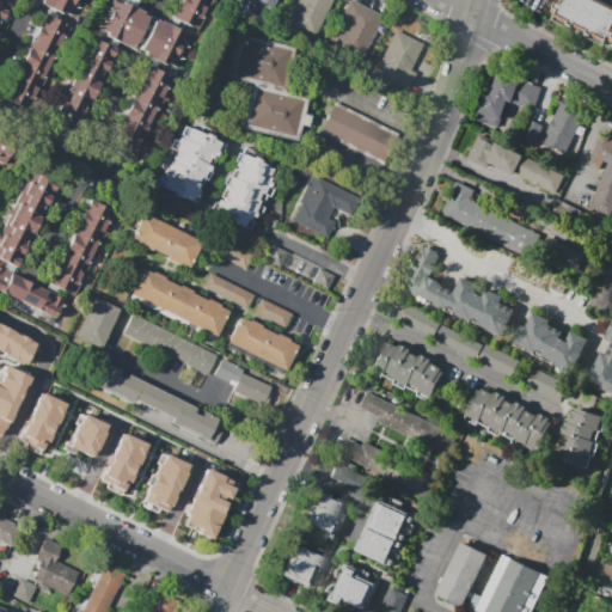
[(78,0),(72,14),(63,11),(62,14),(54,11),(50,17),(71,26),(34,102),(30,99),(24,110),(10,103),(18,85),(11,83),(24,55),(25,56),(29,49),(28,49),(44,14),(48,7),(40,4),(41,0),(12,0),(10,6),(8,6),(5,12),(6,13),(2,20),(0,25),(0,0),(78,0)]
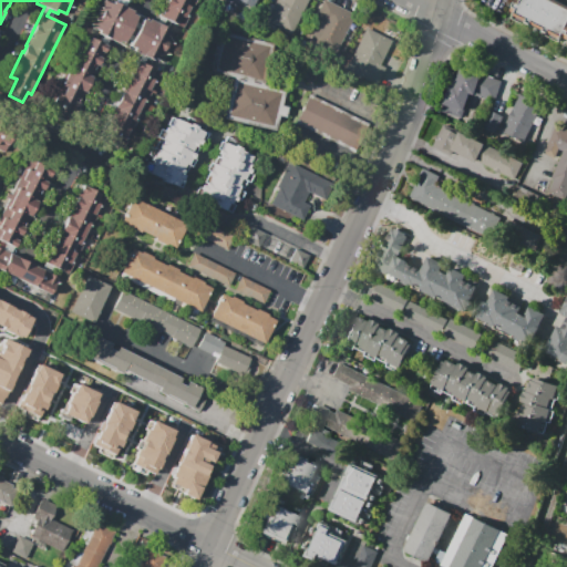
[(52,115),(57,107),(51,105),(52,103),(50,102),(63,75),(65,76),(72,63),(73,63),(81,49),(79,48),(83,41),(86,43),(90,38),(94,40),(99,31),(90,27),(103,0),(111,4),(112,0),(130,0),(130,1),(127,0),(124,0),(122,6),(132,11),(131,13),(137,17),(134,21),(138,23),(141,19),(147,22),(148,19),(156,23),(160,17),(158,16),(164,4),(162,3),(163,0),(202,0),(199,6),(194,3),(192,8),(191,7),(185,18),(187,18),(183,28),(164,19),(161,26),(168,29),(167,31),(174,34),(162,61),(153,57),(151,60),(145,58),(142,63),(161,72),(127,142),(123,140),(119,150),(104,143),(112,126),(105,124),(117,99),(119,100),(122,93),(121,93),(136,61),(140,54),(132,51),(133,48),(129,45),(131,40),(126,39),(124,43),(119,40),(117,43),(106,38),(103,44),(107,45),(104,53),(103,53),(101,59),(101,60),(98,66),(84,94),(83,94),(79,104),(80,104),(71,123),(52,115)]
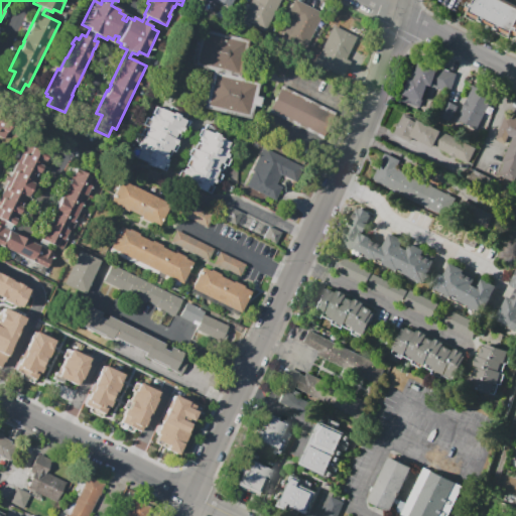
[(231,0),(226,11),(204,0),(231,0)]
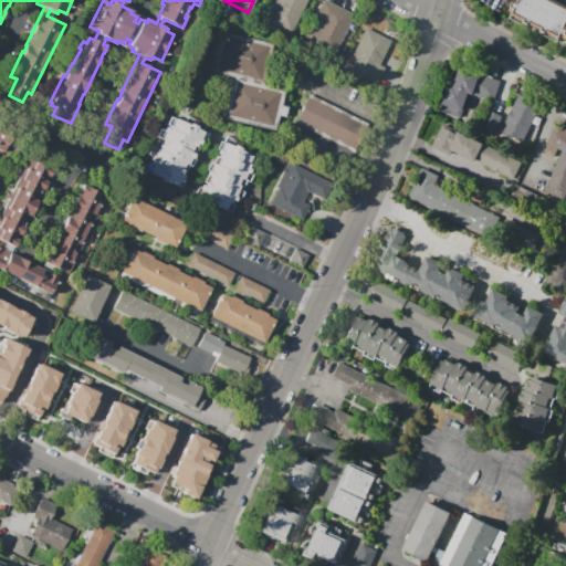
[(306,0),(290,35),(264,22),(265,20),(260,18),(266,2),(273,6),(274,0),(306,0)]
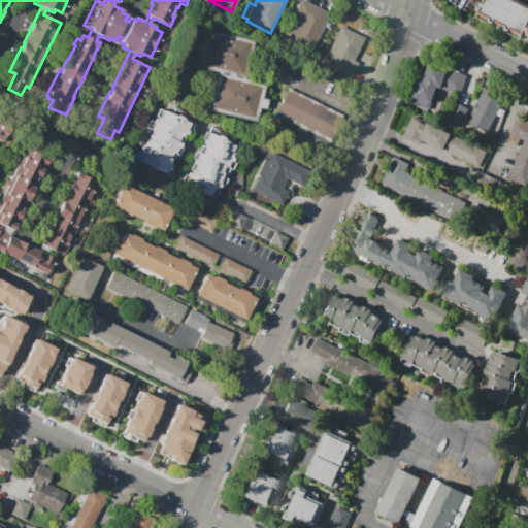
[(310,52),(287,40),(297,18),(293,15),(300,0),(303,0),(330,13),(310,52)]
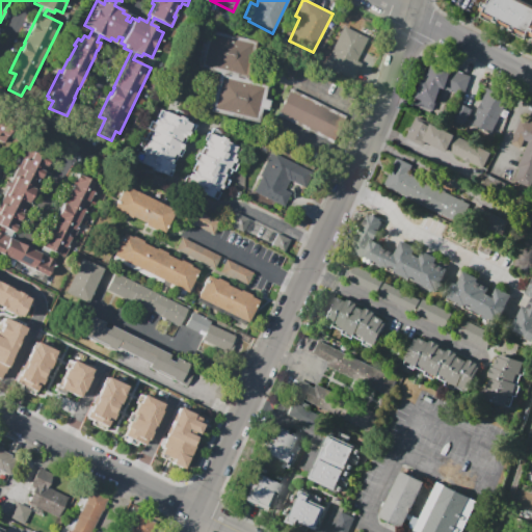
[(522,0),(531,4),(531,44),(531,42),(531,36),(527,34),(524,40),(511,33),(512,31),(509,29),(508,32),(496,26),(497,23),(494,22),(493,24),(480,18),(482,12),(478,10),(483,0),(522,0)]
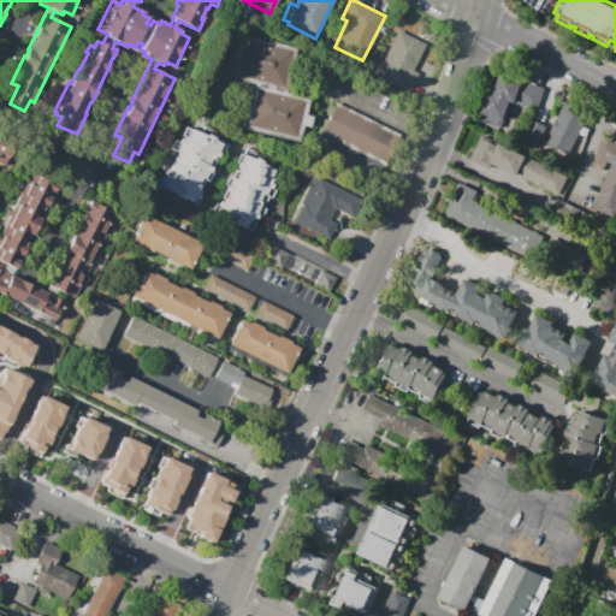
[(398,30),(425,45),(412,71),(418,73),(408,93),(385,82),(381,80),(380,77),(379,73),(379,70),(398,30)]
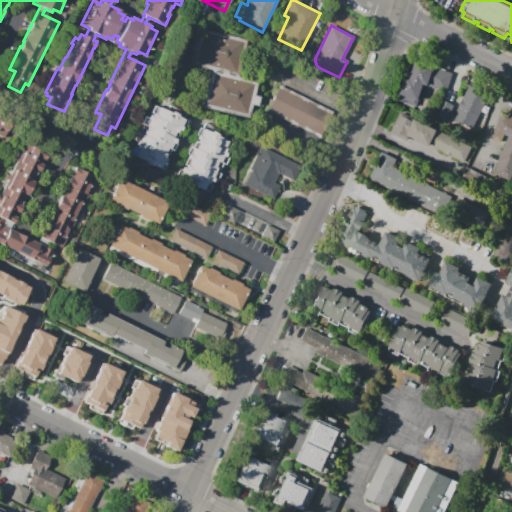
[(199,28),(245,40),(236,76),(256,81),(253,95),(258,96),(255,107),(250,106),(247,119),(201,107),(204,94),(201,93),(203,83),(206,84),(210,70),(190,65),(193,51),(190,50),(192,41),(196,42),(199,28)]
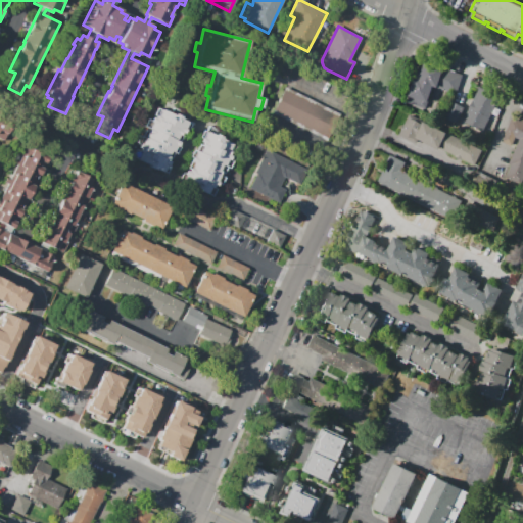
[(426,108),(407,102),(409,97),(409,96),(415,77),(417,78),(420,69),(422,70),(425,61),(444,67),(444,68),(463,75),(456,94),(433,86),(426,108)]
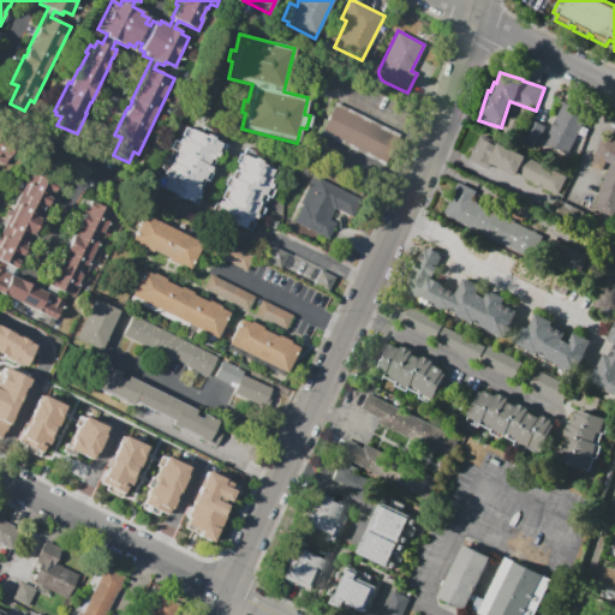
[(320,132),(335,102),(399,135),(390,153),(383,150),(377,162),(320,132)]
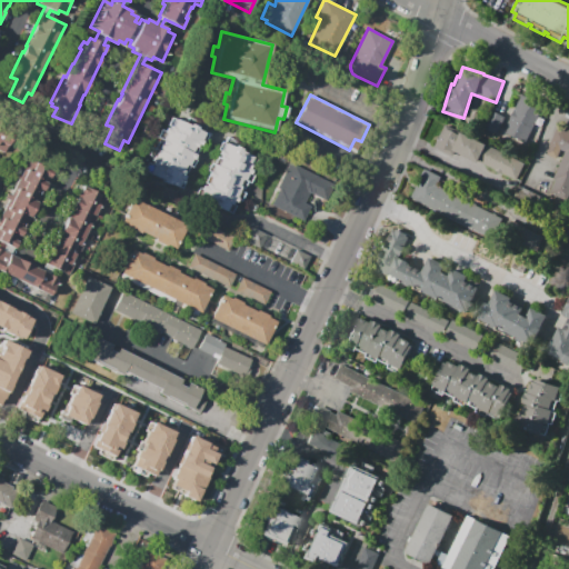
[(526,142),(503,132),(522,95),(543,105),(539,116),(545,119),(541,127),(535,123),(526,142)]
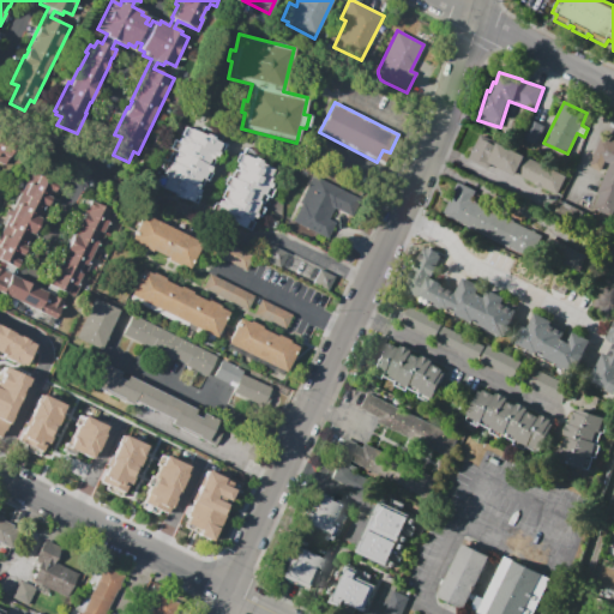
[(155,184),(158,176),(162,179),(164,174),(162,173),(163,170),(158,168),(163,158),(167,160),(170,152),(174,155),(175,152),(168,149),(173,139),(178,142),(185,126),(200,134),(204,127),(228,139),(221,154),(217,152),(208,172),(210,173),(206,180),(204,179),(199,187),(198,186),(197,188),(199,190),(197,194),(198,196),(194,204),(182,198),(181,199),(173,194),(174,193),(155,184)]
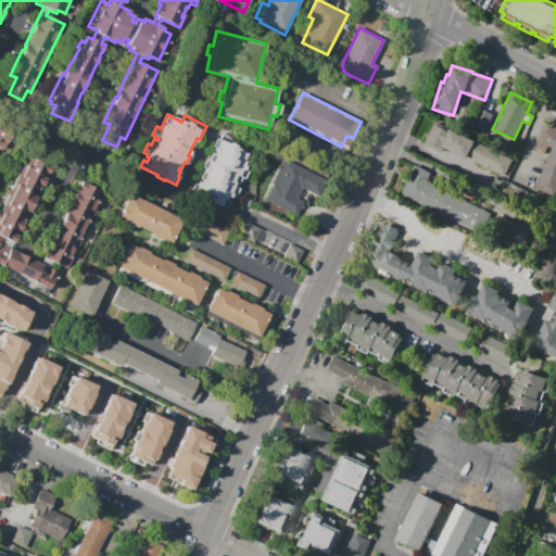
[(434,121),(513,160),(505,176),(491,169),(491,171),(483,167),(484,166),(468,158),(467,160),(444,149),(442,153),(425,144),(427,138),(426,138),(434,121)]
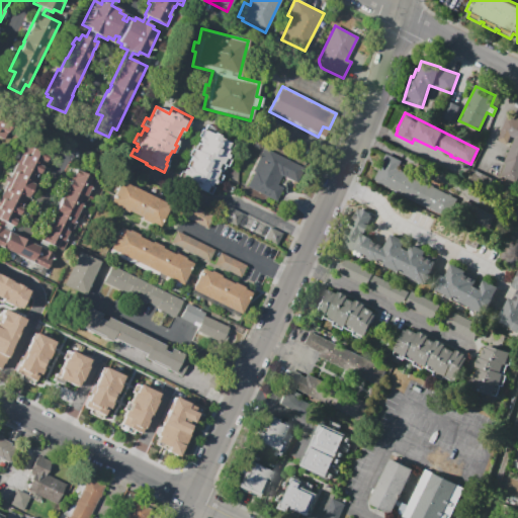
[(501,176),(506,164),(504,163),(515,138),(511,136),(507,145),(497,141),(508,113),(517,117),(517,180),(517,183),(501,176)]
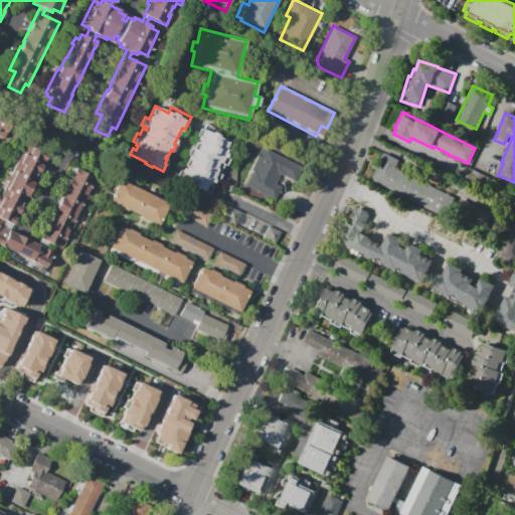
[(0,138),(0,120),(11,126),(4,140),(0,138)]
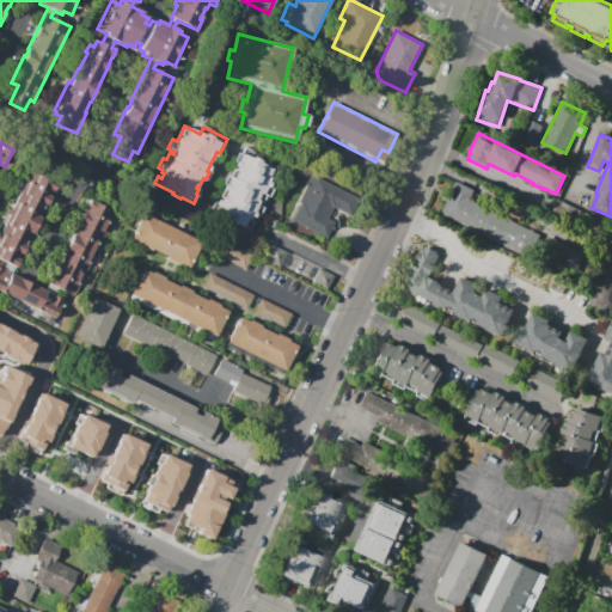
[(249,231),(208,209),(213,202),(215,203),(218,200),(220,201),(221,199),(219,197),(225,185),(221,184),(226,176),(228,177),(233,169),(234,170),(236,169),(233,167),(236,163),(232,161),(237,153),(240,154),(240,152),(243,153),(246,147),(264,157),(262,161),(277,169),(268,187),(273,188),(268,197),(265,196),(262,203),(259,203),(257,202),(257,204),(263,208),(258,216),(255,215),(254,218),(250,216),(249,219),(254,221),(249,231)]
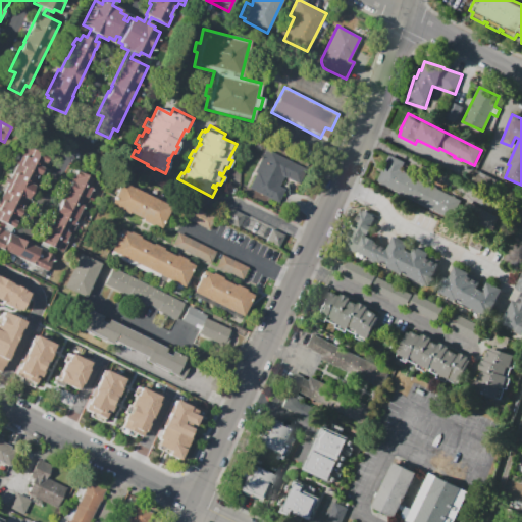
[(0,248),(0,217),(2,213),(0,212),(0,206),(3,200),(0,199),(8,184),(5,181),(9,173),(12,174),(17,164),(14,162),(16,158),(19,159),(25,146),(48,156),(28,199),(25,198),(20,209),(22,209),(18,217),(17,216),(15,220),(17,221),(13,228),(12,227),(9,233),(39,248),(41,243),(40,243),(54,212),(52,212),(59,198),(61,199),(66,189),(64,188),(67,180),(69,180),(74,170),(98,181),(80,219),(77,218),(73,226),(74,227),(63,252),(49,246),(46,252),(54,255),(47,271),(0,248)]
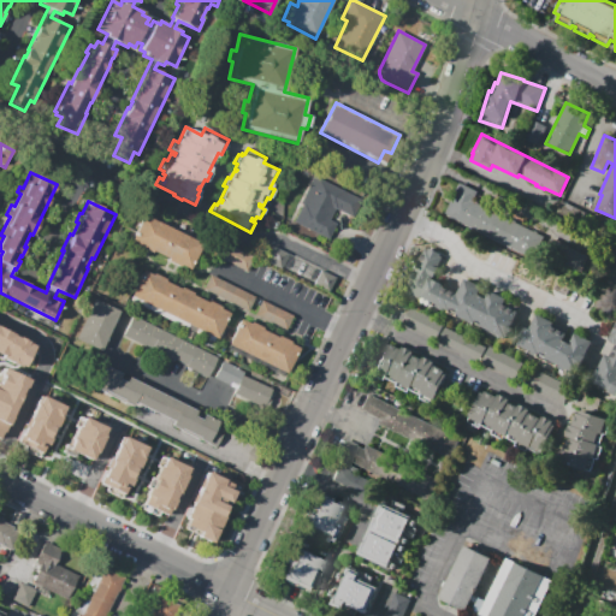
[(292,221),(302,205),(300,203),(314,176),(359,199),(349,217),(335,209),(330,218),(336,221),(327,240),(292,221)]
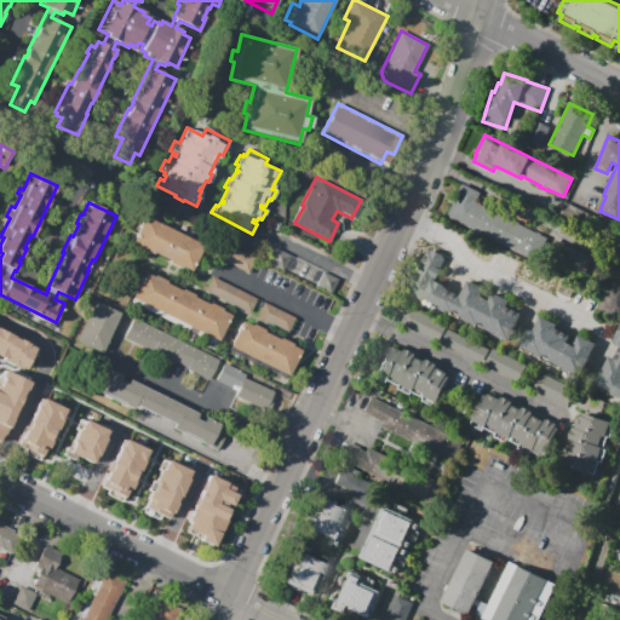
[(530,258),(447,216),(458,195),(457,195),(463,183),(481,193),(476,201),(482,204),(481,205),(514,222),(515,220),(541,235),(543,239),(543,242),(541,247),(539,252),(534,256),(530,258)]
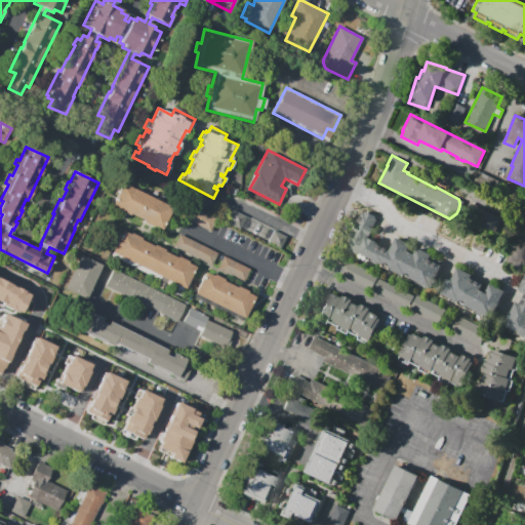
[(122,212),(110,206),(123,180),(135,187),(122,212)]
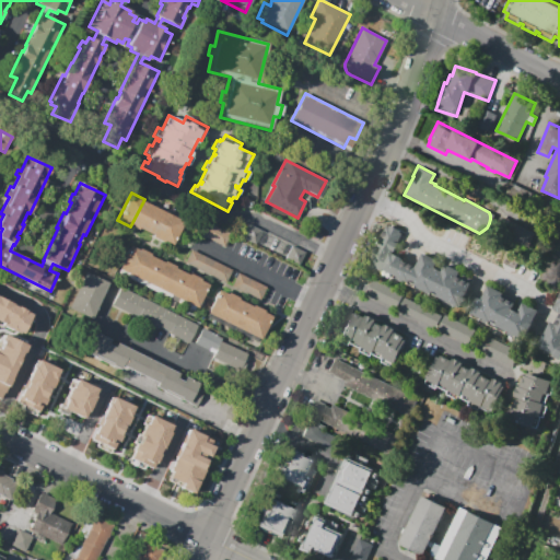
[(144,199),(158,206),(144,231),(139,228),(138,230),(130,226),(144,199)]
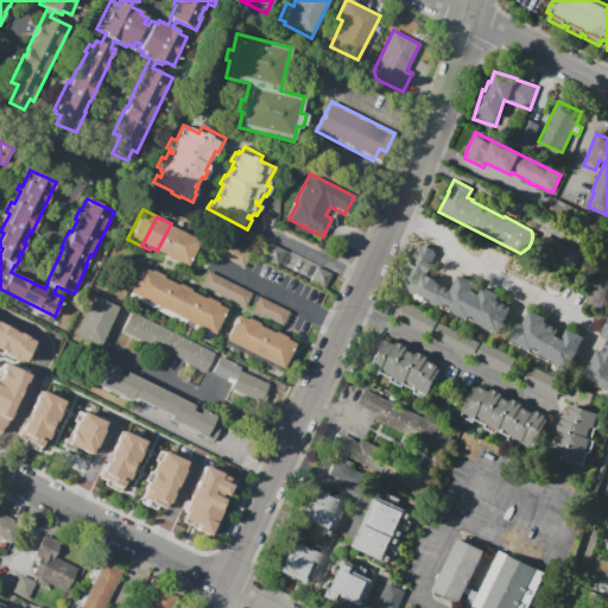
[(171,260),(164,257),(165,255),(157,251),(171,223),(185,232),(171,260)]
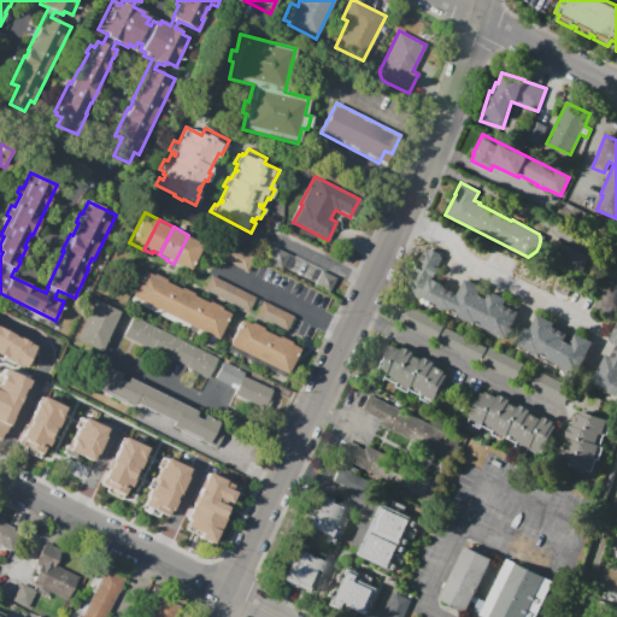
[(188,235),(203,242),(188,270),(176,263),(175,265),(174,264),(188,235)]
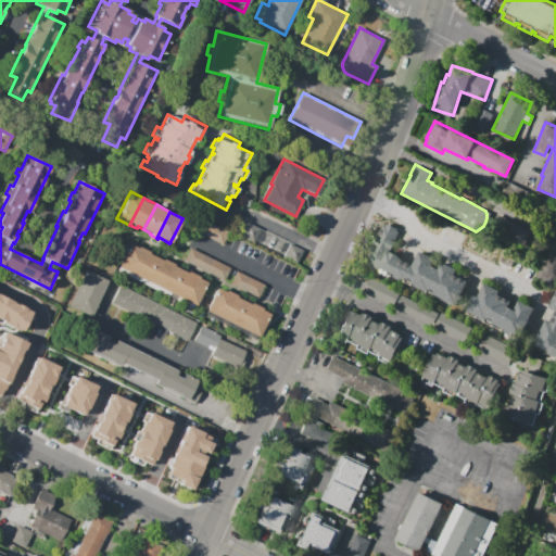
[(530,231),(498,214),(490,229),(521,248),(530,231)]
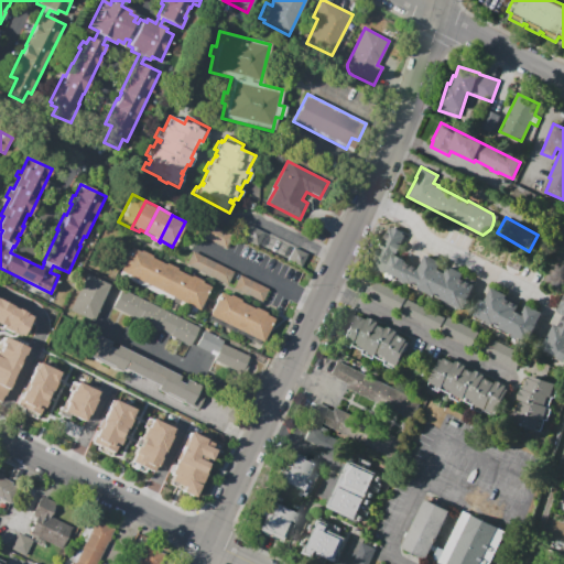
[(226,249),(198,235),(205,221),(232,236),(226,249)]
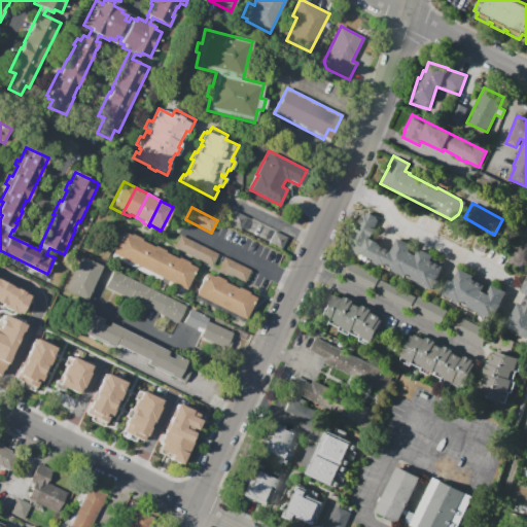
[(240,231),(225,222),(227,218),(229,219),(233,211),(246,217),(240,231)]
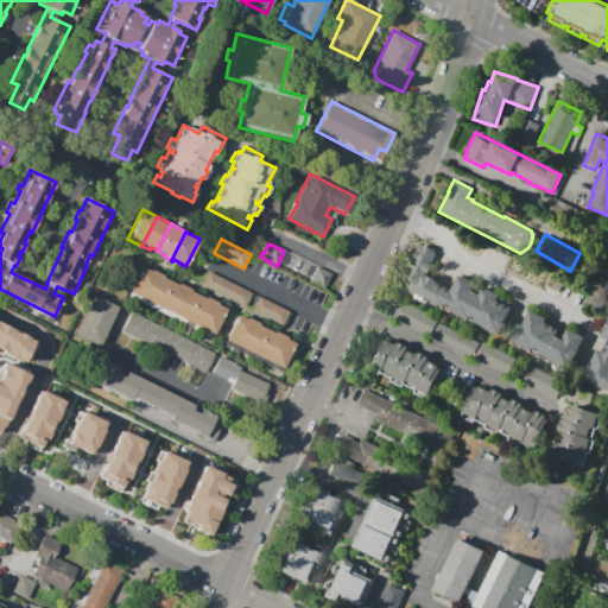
[(415,295),(400,287),(404,278),(403,277),(407,267),(409,268),(411,264),(411,263),(417,251),(420,244),(437,251),(431,263),(432,264),(428,274),(425,273),(415,295)]
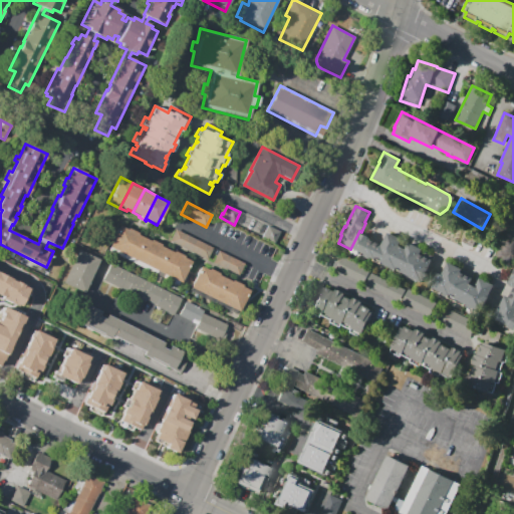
[(119,257),(108,251),(109,248),(107,247),(118,225),(126,229),(127,228),(134,231),(119,257)]
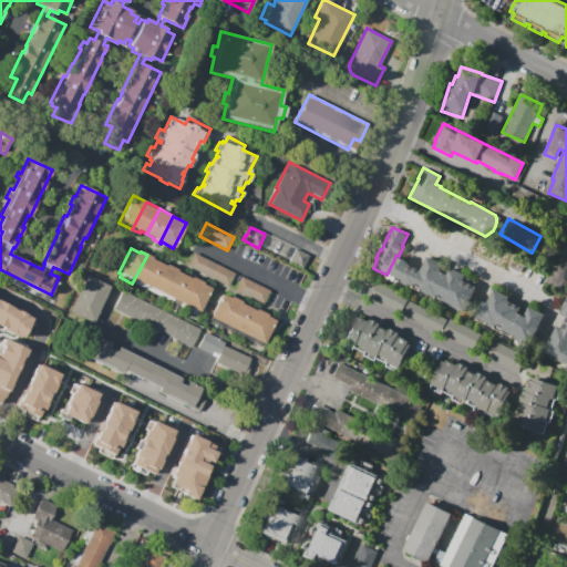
[(295,248),(309,255),(302,268),(289,261),(295,248)]
